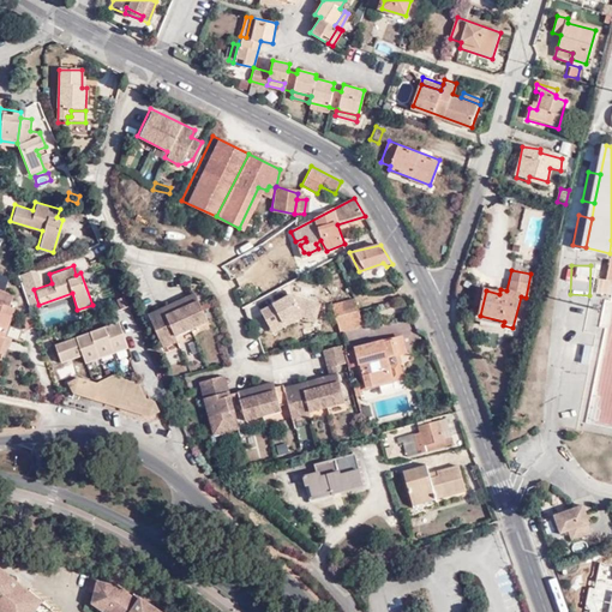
[(0,347),(5,335),(17,340),(22,328),(9,323),(15,306),(7,304),(11,292),(0,287),(0,347)]
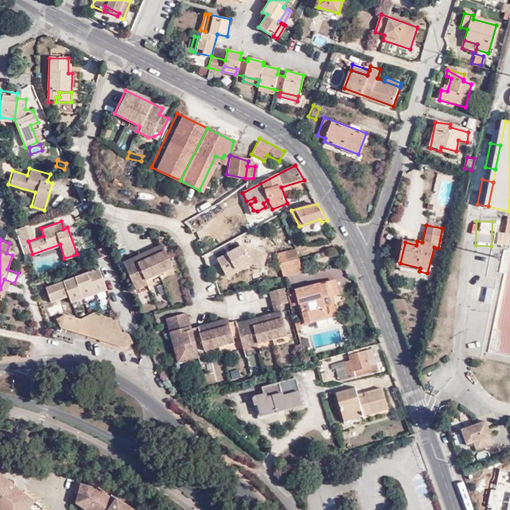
[(168,265),(157,240),(118,258),(132,286),(143,281),(141,278),(168,265)]
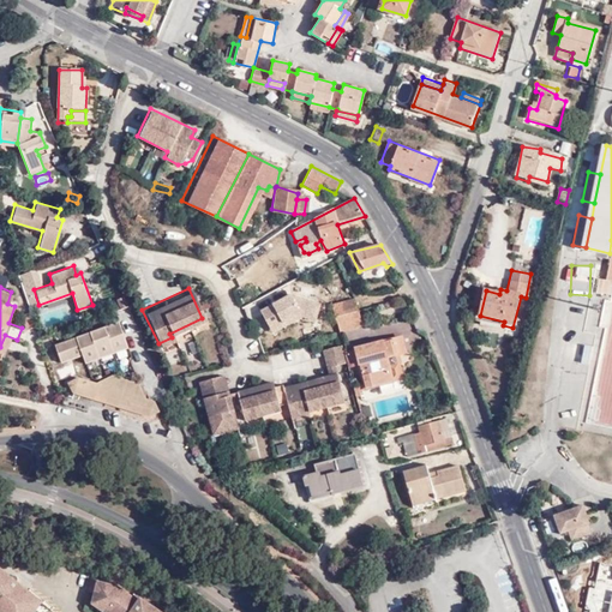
[(270,334),(299,319),(301,324),(321,315),(313,299),(304,304),(297,291),(258,311),(270,334)]
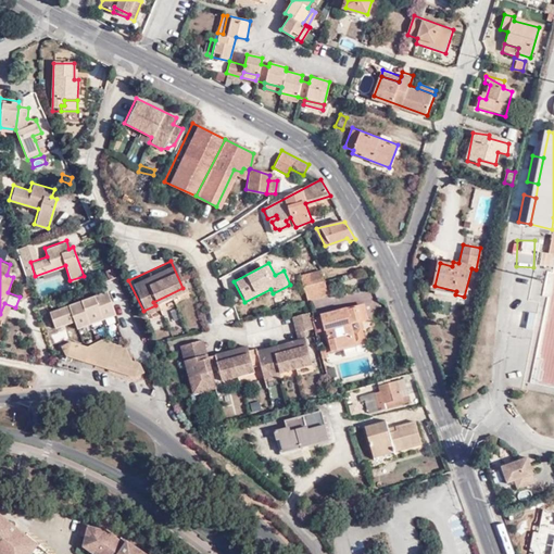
[(299,274),(301,286),(324,278),(319,267),(299,274)]
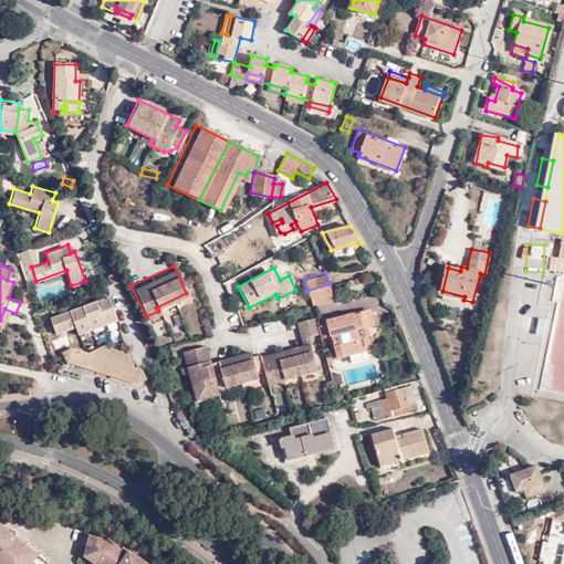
[(306,291),(309,302),(310,301),(333,294),(330,283),(306,291)]
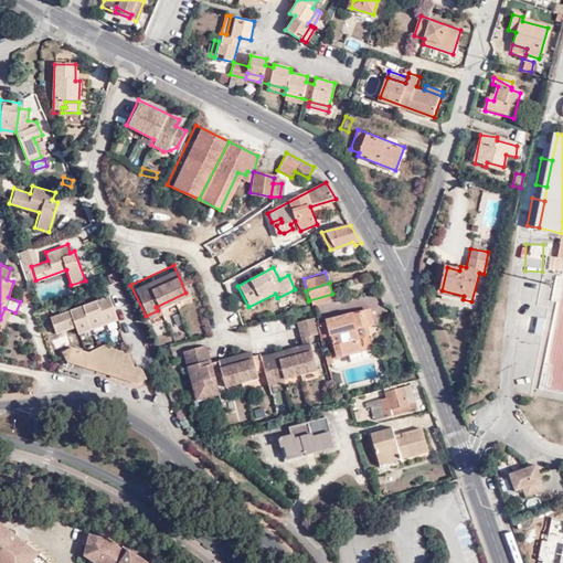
[(102,319),(103,324),(117,318),(108,295),(50,317),(55,332),(74,326),(76,333),(91,328),(88,325),(102,319)]
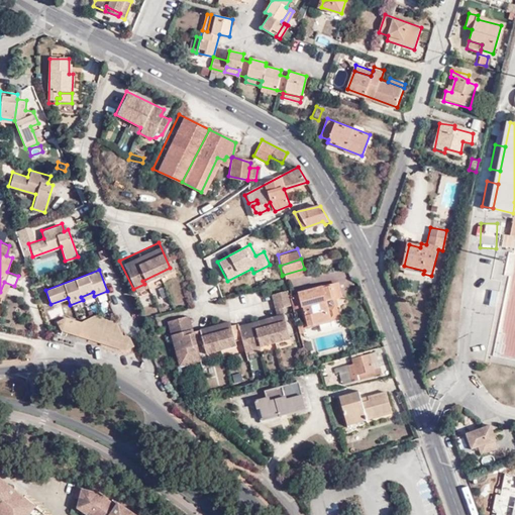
[(293,293),(338,281),(336,276),(299,287),(299,289),(292,292),(293,293)]
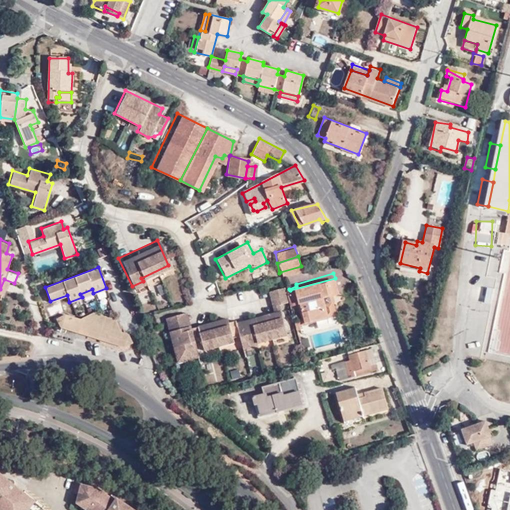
[(338,287),(335,278),(290,290),(293,302),(300,300),(306,318),(317,315),(337,308),(330,289),(338,287)]
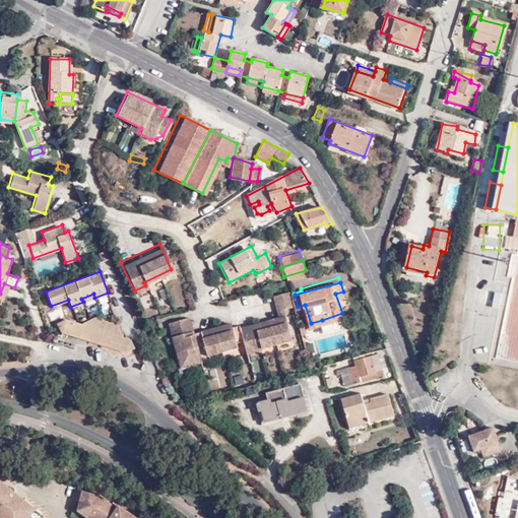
[(290,296),(287,285),(272,289),(277,310),(239,321),(243,334),(247,350),(262,345),(261,342),(292,334),(282,303),(292,301),(290,296)]
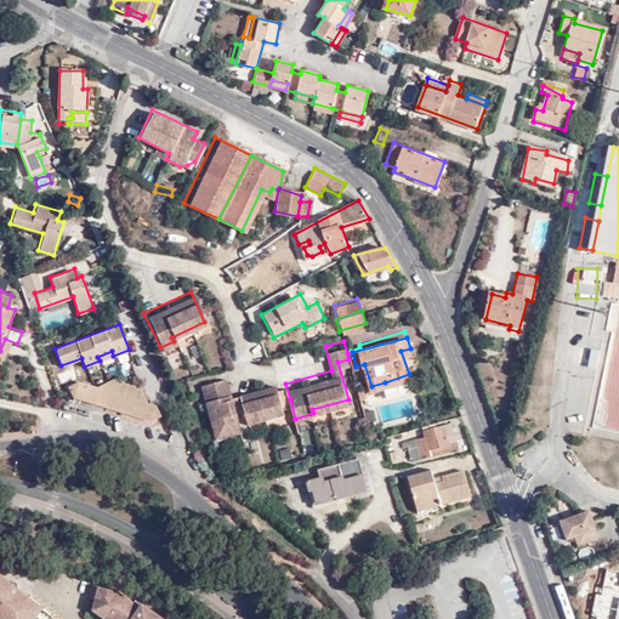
[(237,410),(232,390),(227,372),(200,379),(215,432),(242,425),(237,410)]
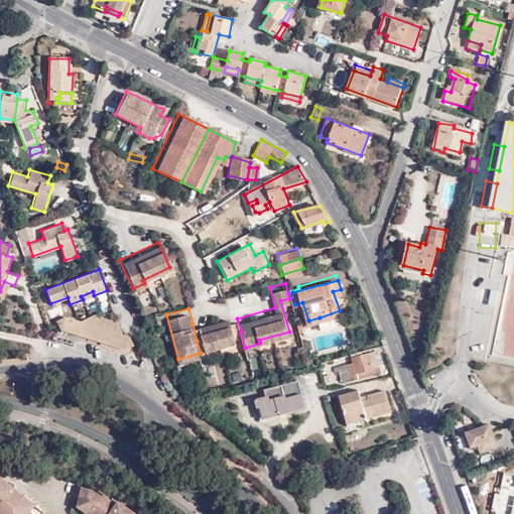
[(234,334),(231,320),(229,313),(199,322),(199,323),(204,338),(207,347),(236,339),(234,334)]
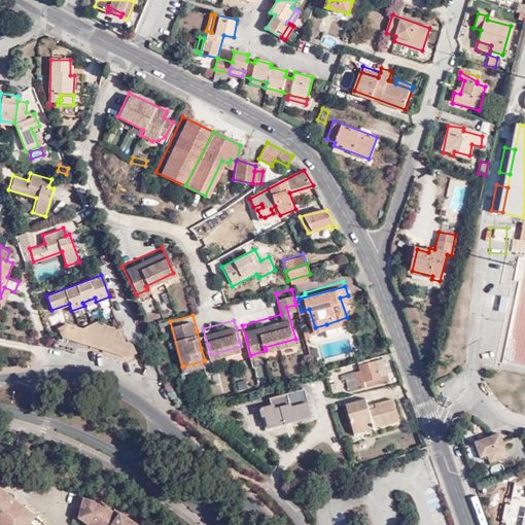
[(131,343),(123,341),(117,327),(95,321),(81,327),(66,322),(58,326),(62,336),(127,356),(135,351),(131,343)]
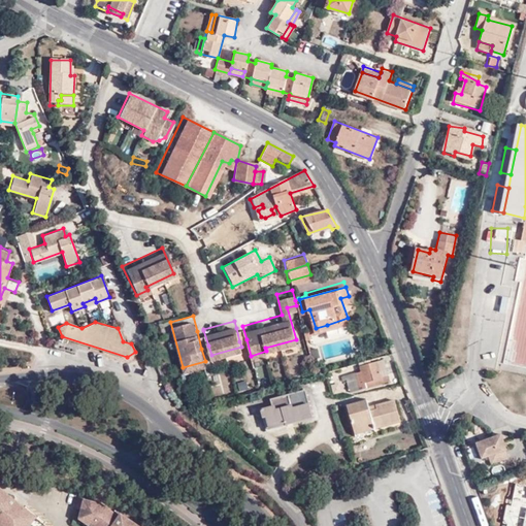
[(330,335),(327,325),(316,328),(319,339),(330,335)]
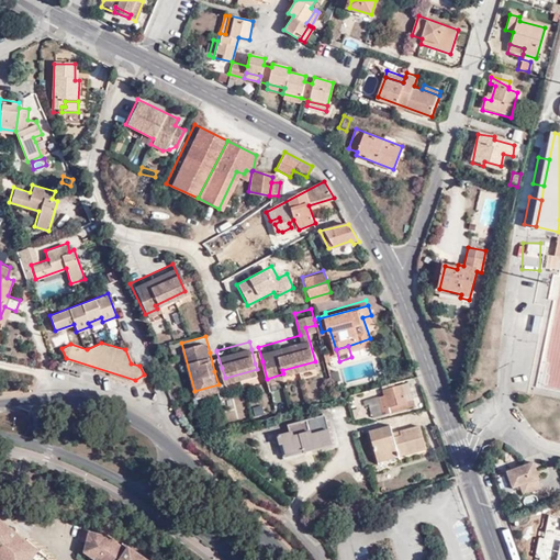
[(262,361),(258,347),(252,349),(255,364),(262,361)]
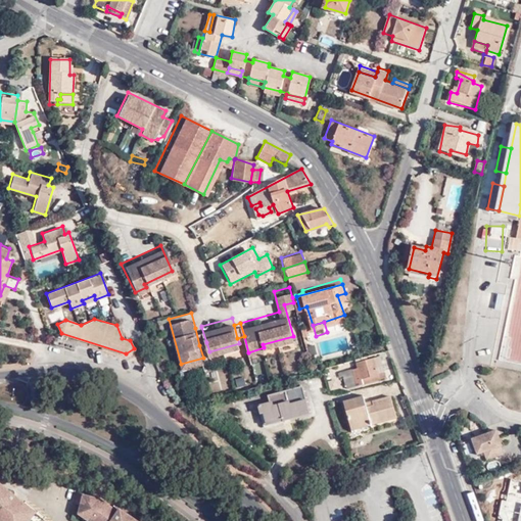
[(206,342),(201,327),(195,328),(199,345),(206,342)]
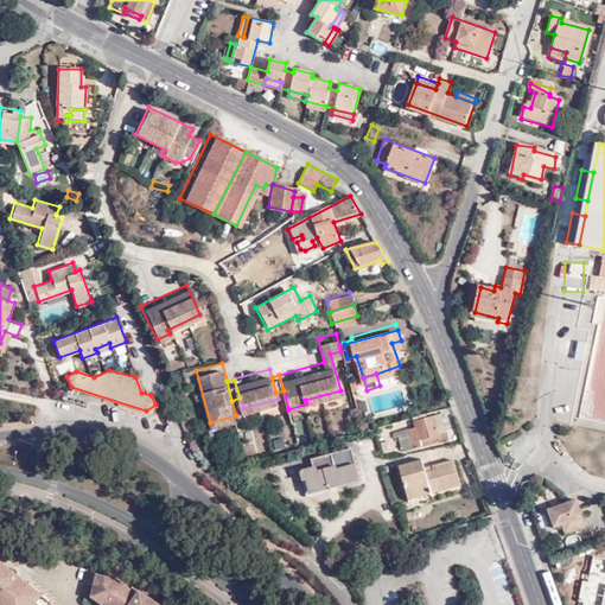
[(427,414),(425,411),(409,415),(413,424),(395,430),(401,449),(438,438),(438,433),(444,431),(438,412),(427,414)]
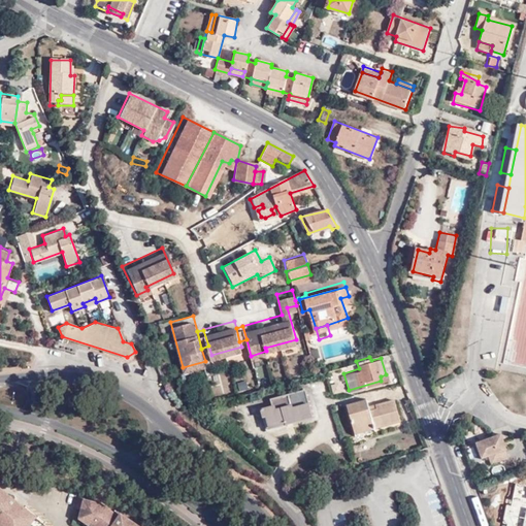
[(311,415),(303,389),(289,393),(290,396),(271,401),(272,405),(259,409),(261,417),(266,416),(268,425),(287,421),(288,422),(311,415)]
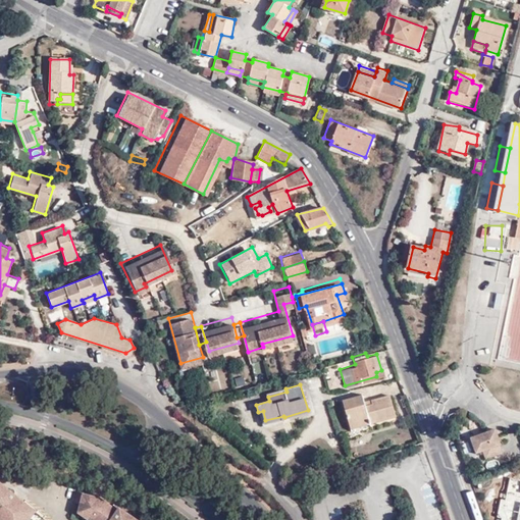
[(369,420),(371,426),(398,419),(391,396),(372,402),(373,406),(366,409),(364,404),(362,397),(344,403),(350,425),(369,420)]
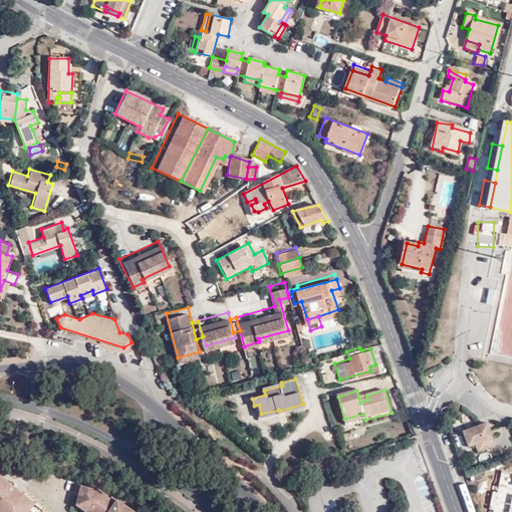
[(346,425),(365,420),(363,414),(344,419),(346,425)]
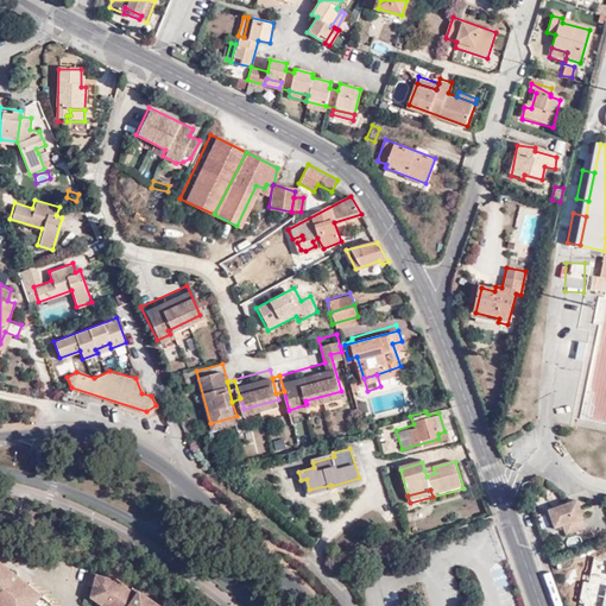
[(579,518),(574,505),(566,507),(565,504),(544,511),(550,530),(557,526),(561,536),(581,529),(578,519),(579,518)]
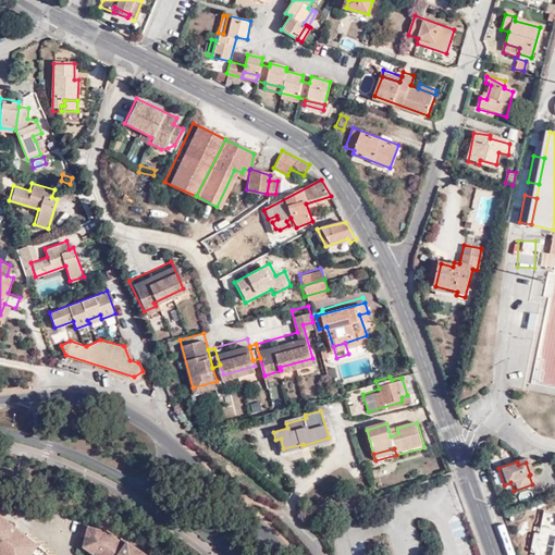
[(48,554),(0,514),(0,554),(48,554)]
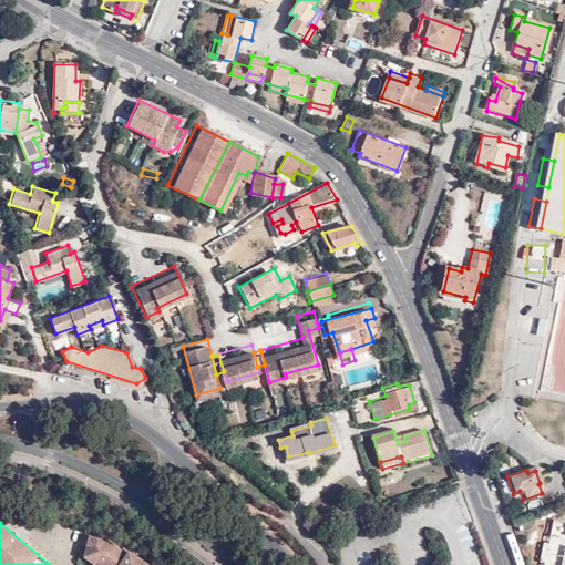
[(151,564),(124,546),(123,548),(106,537),(88,532),(84,544),(82,554),(98,564),(151,564)]
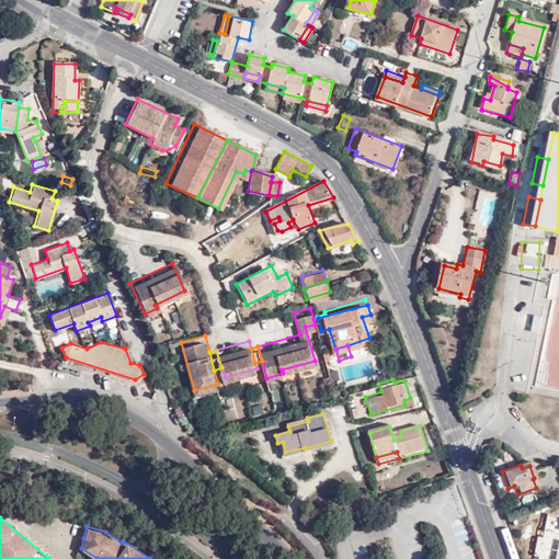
[(558,558),(558,551),(544,547),(539,558),(558,558)]
